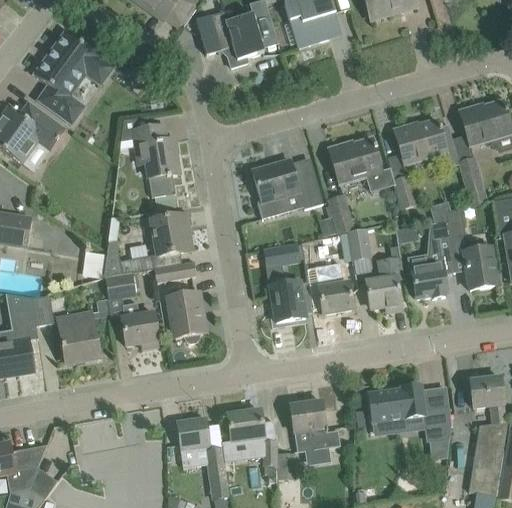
[(136,0),(163,19),(176,0),(136,0)]
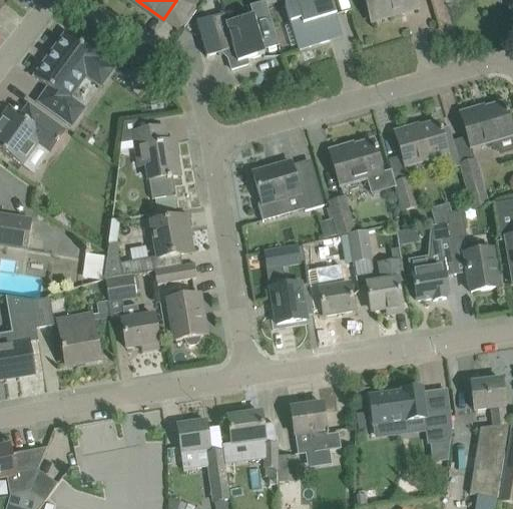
[(292,0),(285,2),(290,19),(291,21),(285,23),(291,43),(297,41),(298,47),(321,40),(329,38),(328,32),(341,28),(336,12),(352,7),(349,0),(292,0)]
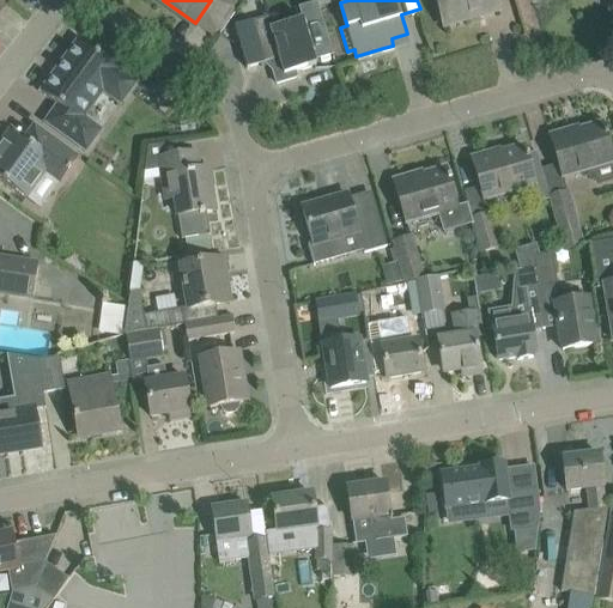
[(498,6),(496,0),(436,0),(443,23),(498,6)]
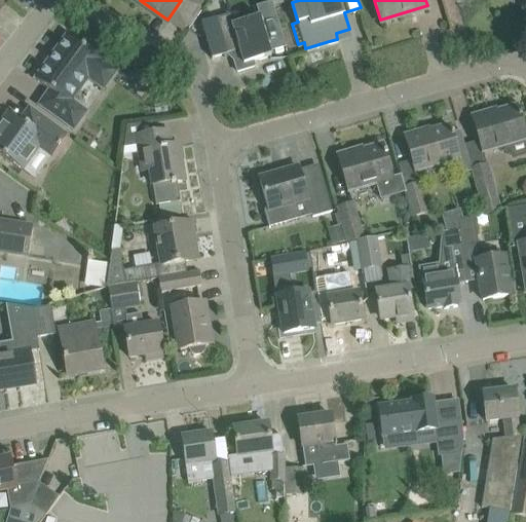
[(259,12),(231,21),(228,11),(200,20),(211,56),(226,51),(225,48),(238,44),(239,47),(233,59),(236,69),(254,64),(253,59),(271,52),(259,12)]
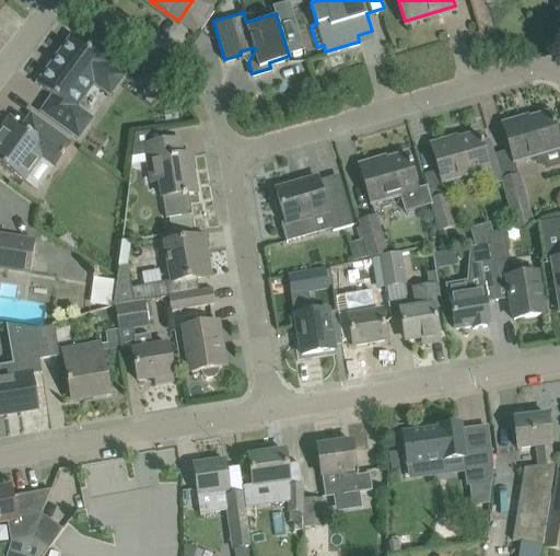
[(70,34),(36,81),(53,93),(41,108),(78,136),(92,116),(76,104),(93,80),(107,61),(70,34)]
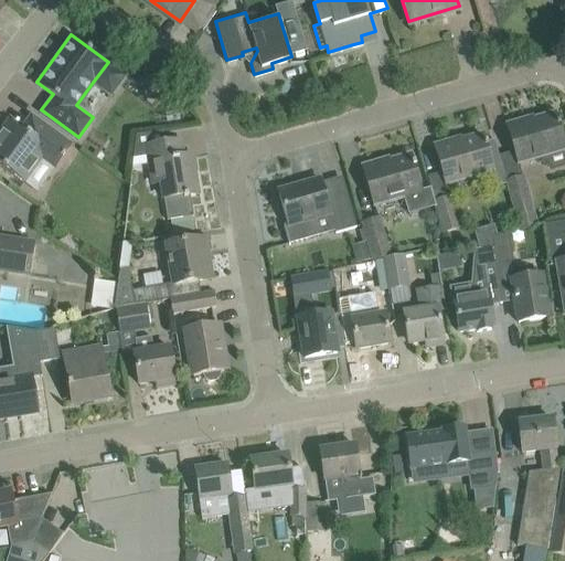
[(564,136),(562,137),(557,123),(560,122),(558,117),(556,118),(554,110),(524,119),(523,117),(507,123),(518,160),(536,156),(537,162),(543,160),(544,166),(548,163),(550,168),(564,162),(564,160),(564,159),(564,158),(564,136)]
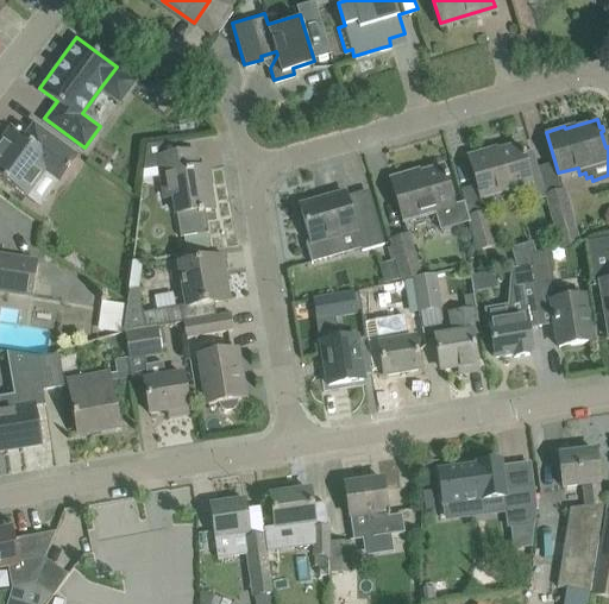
[(77,156),(48,133),(33,124),(25,137),(11,126),(0,140),(0,176),(25,194),(45,168),(61,178),(77,156)]
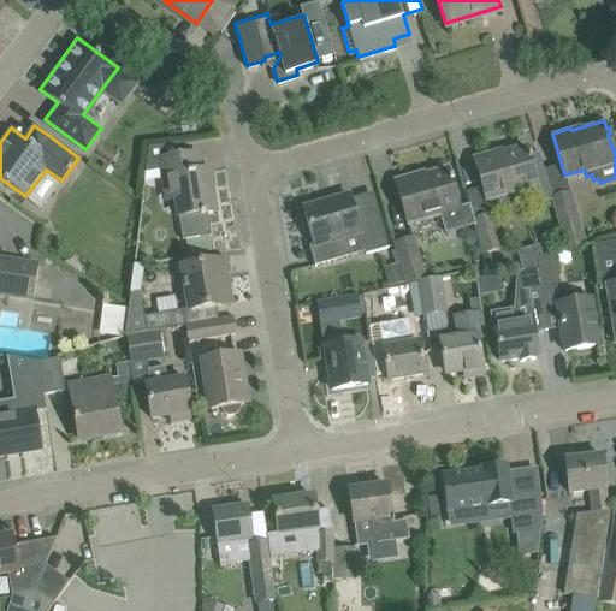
[(181,237),(187,236),(211,232),(207,208),(213,207),(209,185),(213,184),(213,182),(209,182),(207,167),(199,168),(196,152),(177,154),(175,140),(148,144),(144,170),(161,167),(166,196),(175,195),(181,237)]
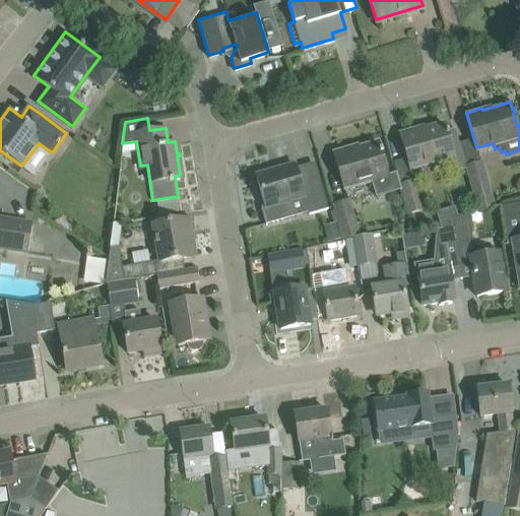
[(453,151),(449,132),(448,128),(446,128),(444,121),(415,129),(415,127),(400,132),(410,167),(454,154),(457,166),(466,164),(461,148),(453,151)]
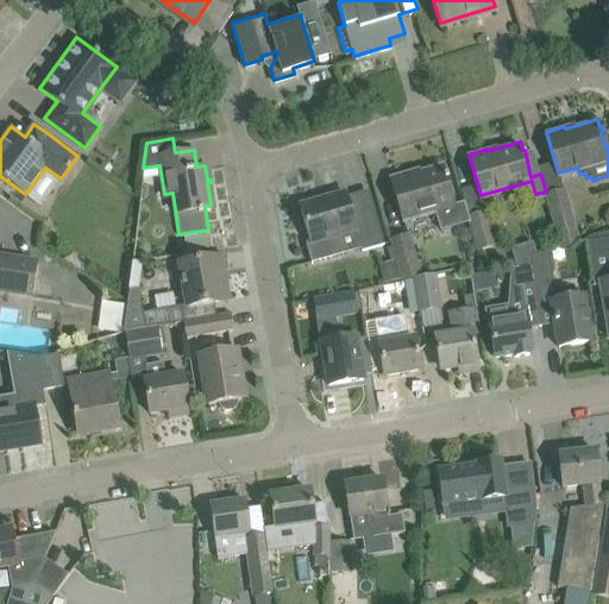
[(553,158),(540,162),(545,180),(558,176),(553,158)]
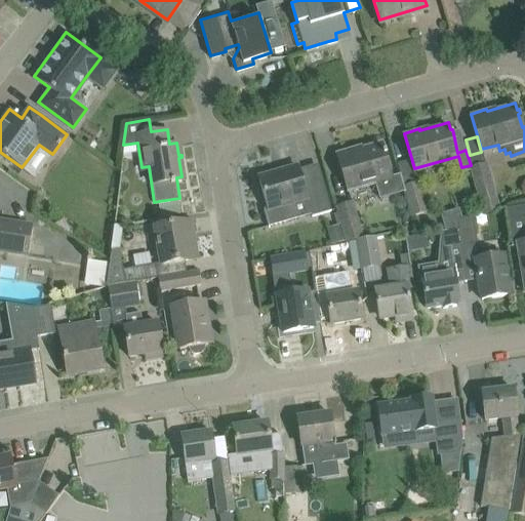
[(379,196),(404,189),(400,172),(391,174),(384,153),(386,152),(385,148),(382,149),(380,142),(353,150),(352,148),(337,153),(348,187),(375,179),(379,196)]
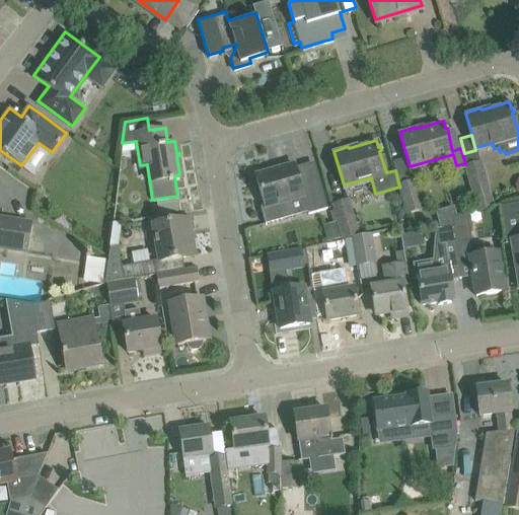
[(493,204),(490,191),(479,159),(465,163),(475,195),(478,208),(493,204)]
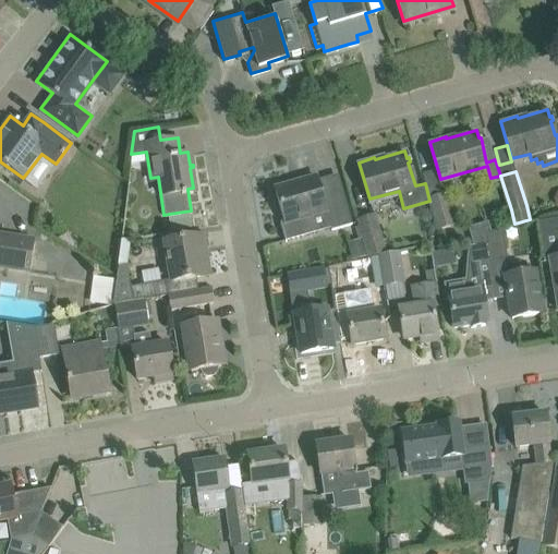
[(316,175),(274,187),(283,218),(280,219),(284,238),(316,229),(312,215),(327,211),(331,225),(331,227),(352,221),(343,194),(342,194),(337,175),(317,179),(316,175)]
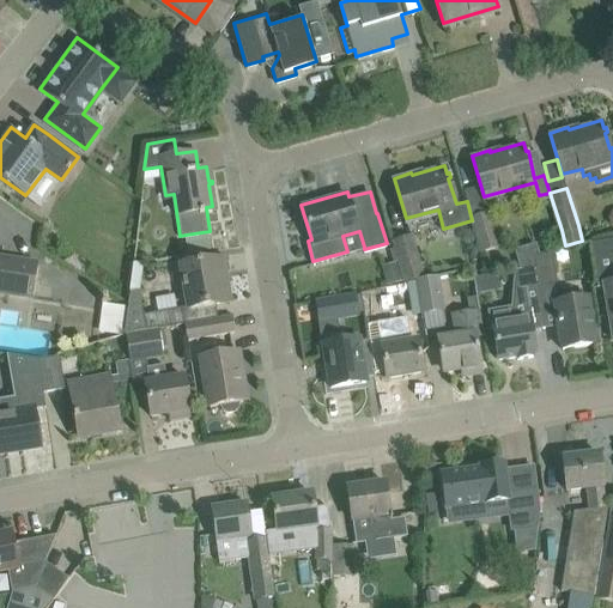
[(504,266),(498,243),(489,211),(472,216),(481,248),(487,271),(504,266)]
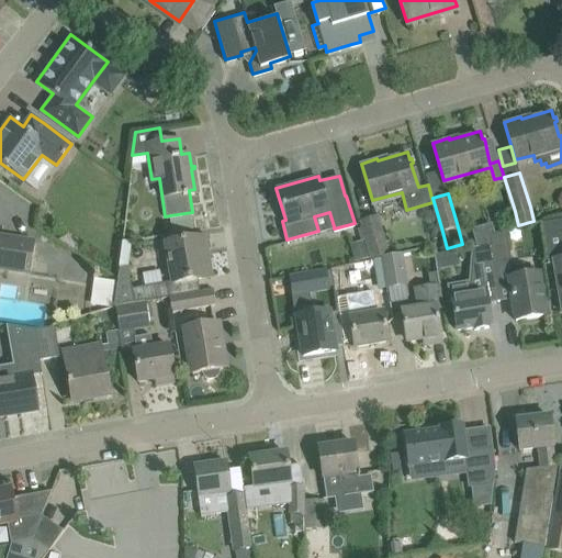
[(369,255),(371,254),(385,250),(375,213),(360,218),(368,242),(366,242),(369,255)]
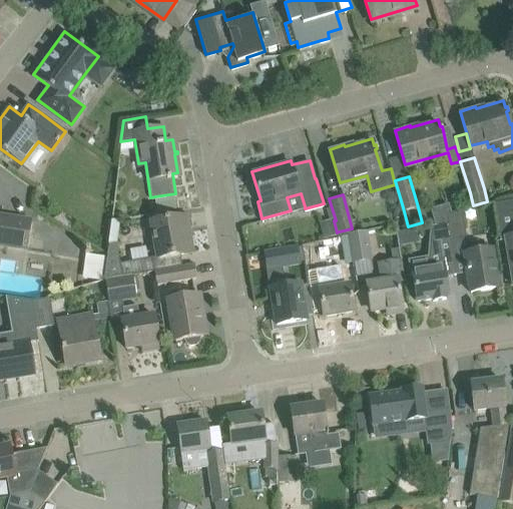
[(506,236),(510,263),(512,282),(512,197),(494,200),(500,237),(506,236)]
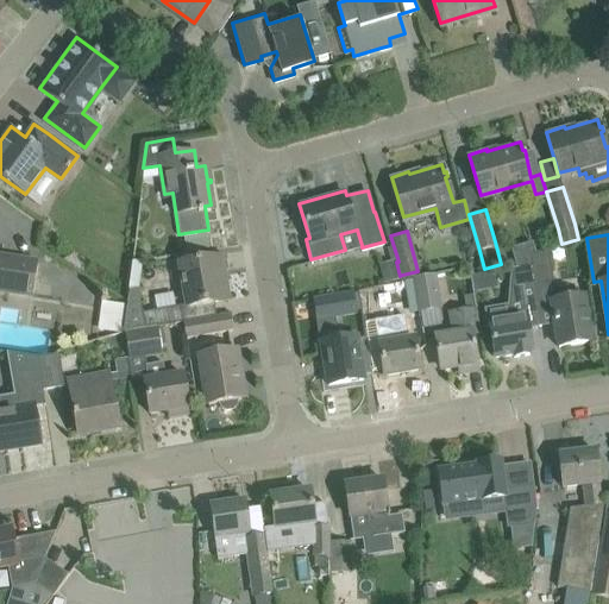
[(548,247),(529,251),(532,263),(532,269),(533,274),(534,281),(553,277),(548,247)]
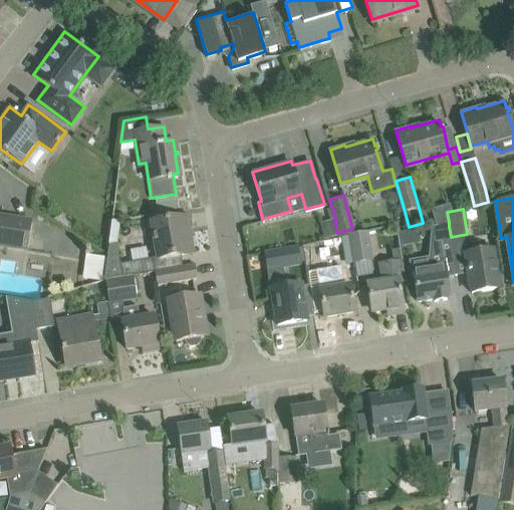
[(0,245),(27,249),(32,216),(0,211),(0,245)]
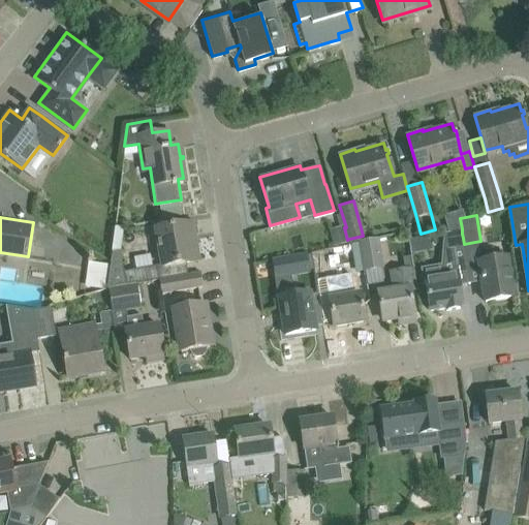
[(186,221),(155,226),(161,263),(122,269),(119,248),(110,249),(106,285),(158,277),(186,273),(185,259),(197,257),(194,240),(190,240),(186,221)]
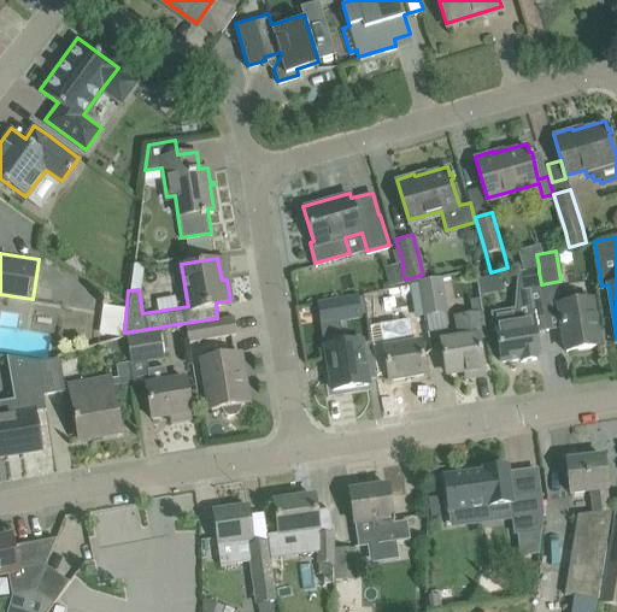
[(388,284),(405,280),(401,265),(385,270),(388,284)]
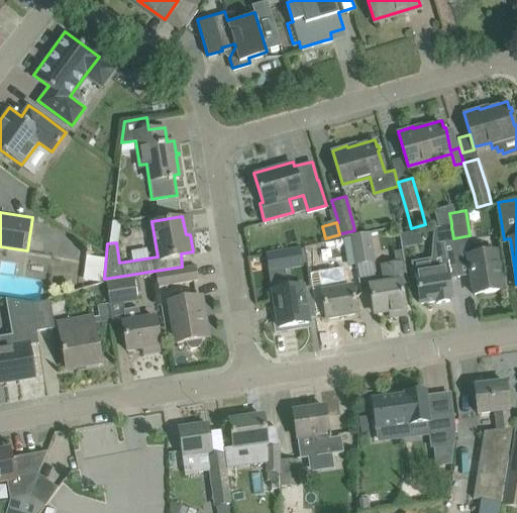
[(415,270),(415,271),(417,281),(420,301),(435,299),(435,300),(449,298),(448,296),(450,296),(447,276),(459,274),(456,255),(453,238),(452,232),(451,228),(451,223),(438,225),(434,225),(430,268),(415,270)]
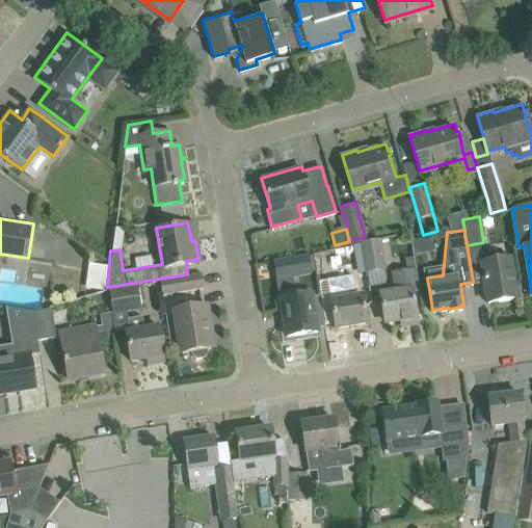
[(362,243),(367,271),(384,268),(380,240),(362,243)]
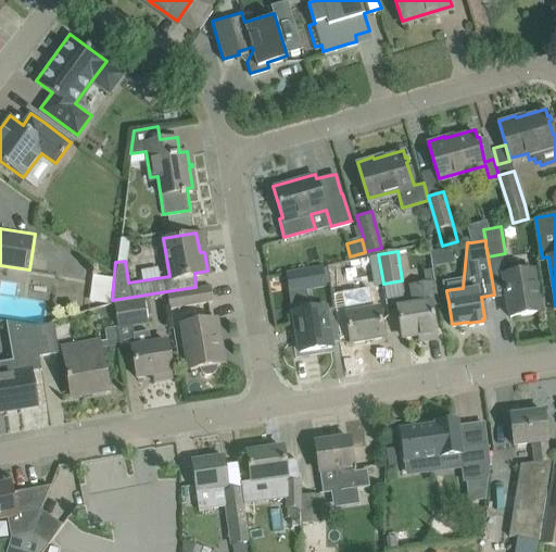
[(539,310),(535,288),(532,267),(519,270),(517,258),(501,260),(509,314),(539,310)]
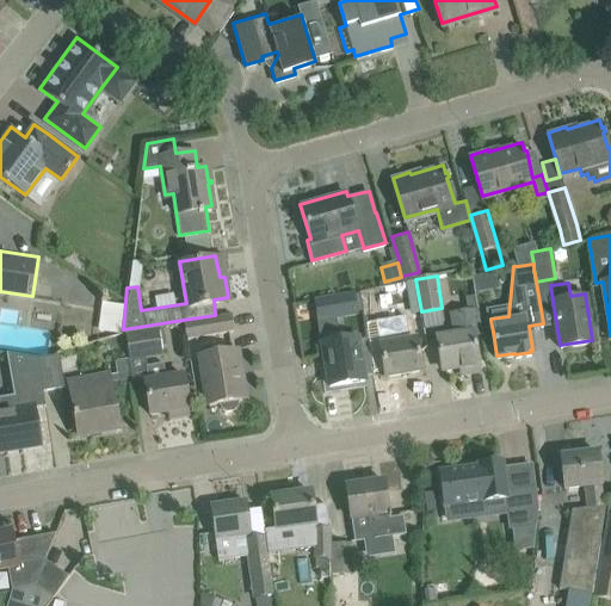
[(364,327),(383,323),(376,285),(358,289),(364,327)]
